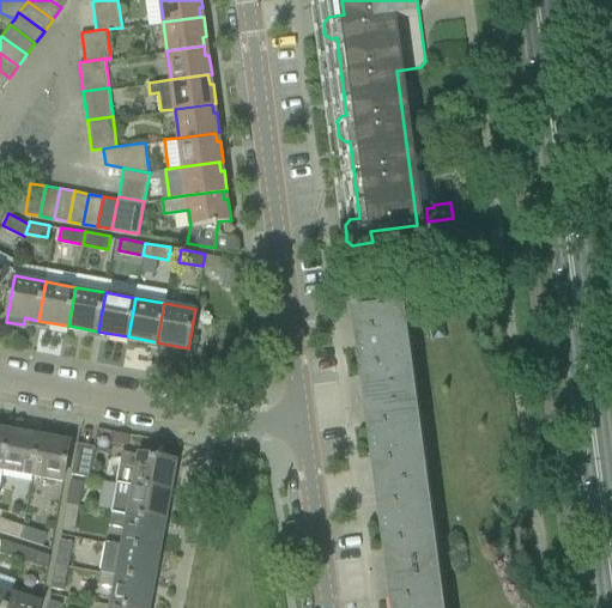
[(382,517),(393,599),(393,607),(442,607),(401,303),(355,310),(357,330),(361,329),(363,342),(358,344),(374,453),(377,453),(380,466),(375,466),(380,505),(385,504),(386,517),(382,517)]
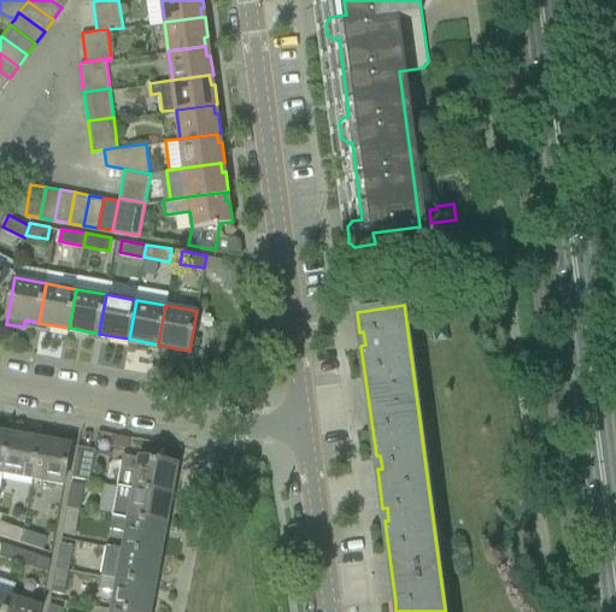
[(0,487),(4,471),(10,431),(0,429),(0,487)]
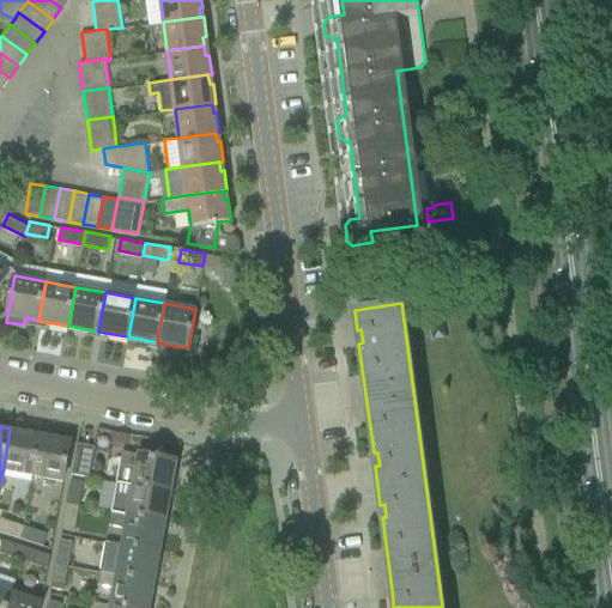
[(4,468),(32,473),(40,435),(10,429),(4,468)]
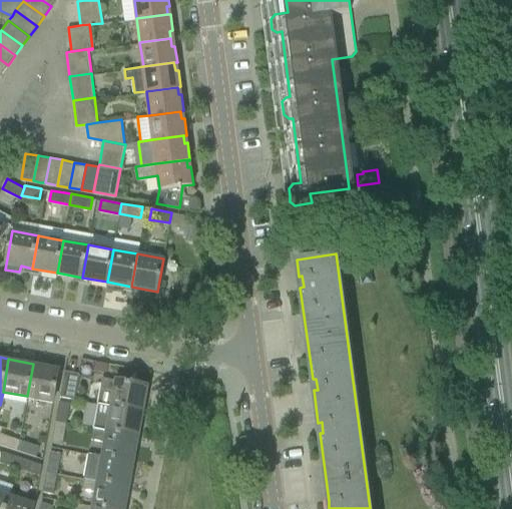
[(96,361),(95,369),(105,371),(106,363),(96,361)]
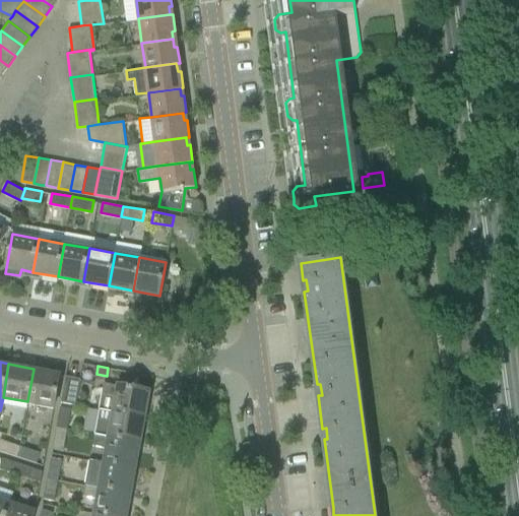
[(34,369),(27,401),(54,406),(60,373),(34,369)]
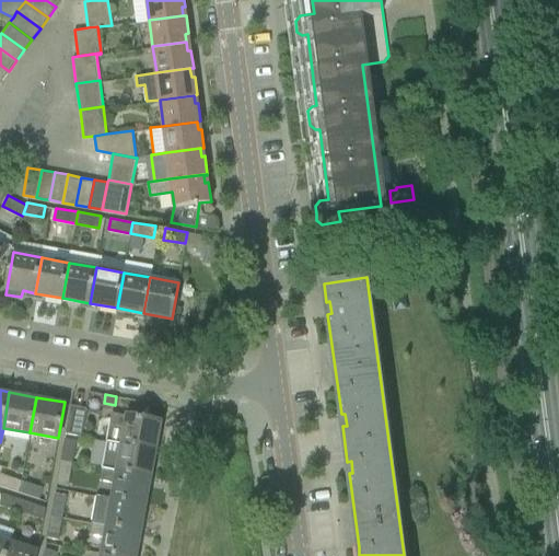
[(71,404),(66,431),(82,435),(88,406),(71,404)]
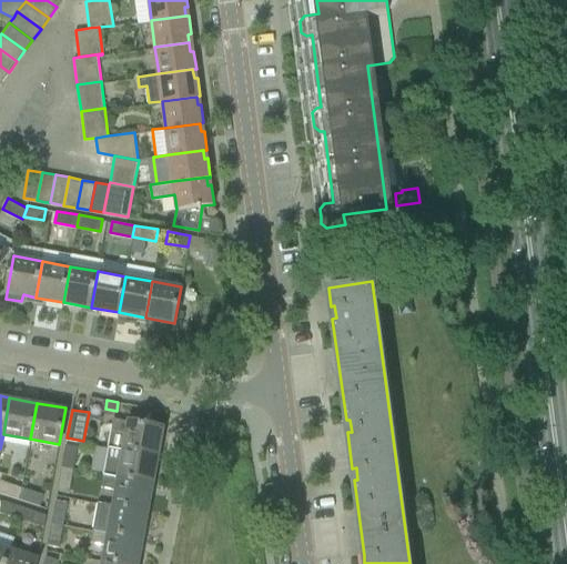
[(113,418),(111,430),(108,445),(158,455),(163,426),(144,423),(143,419),(133,416),(130,421),(113,418)]
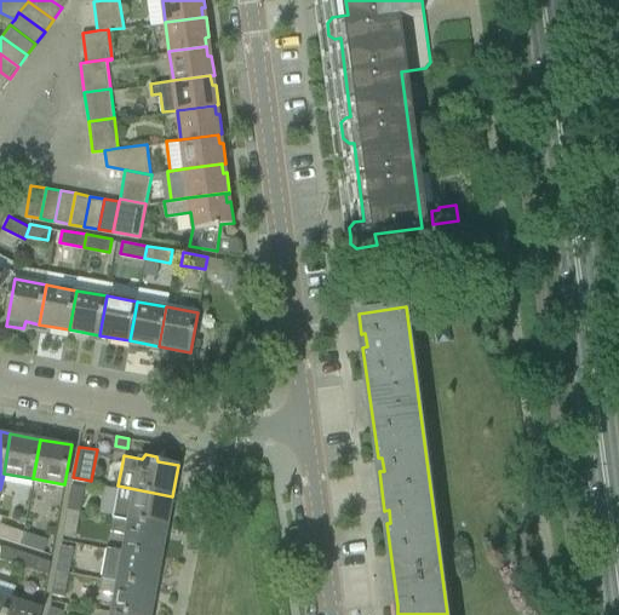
[(72,483),(67,509),(80,510),(84,486),(72,483)]
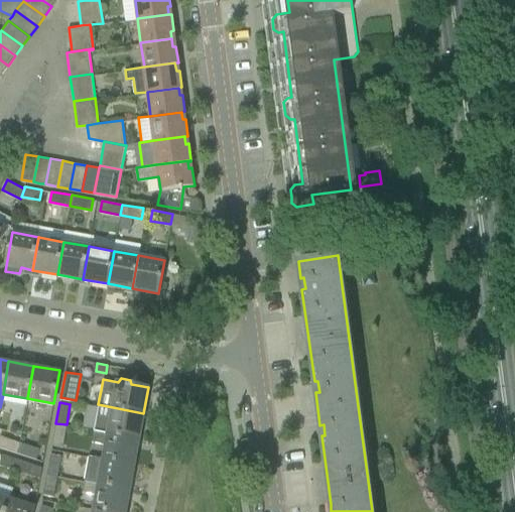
[(98,404),(94,429),(139,438),(143,413),(98,404)]
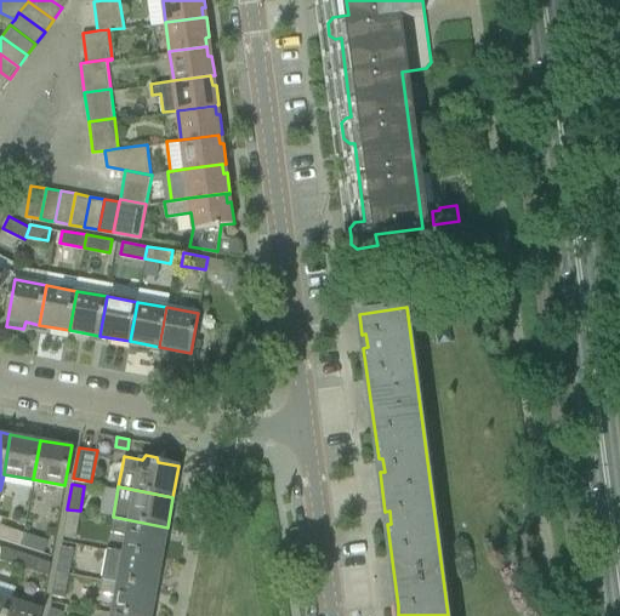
[(80,511),(67,509),(63,532),(75,535),(80,511)]
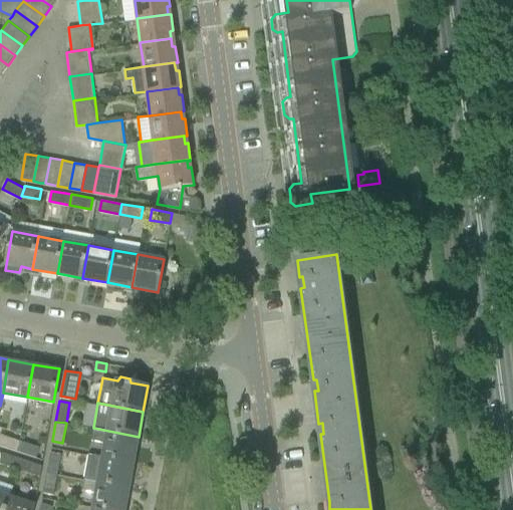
[(105,441),(102,456),(134,462),(139,437),(93,428),(91,439),(105,441)]
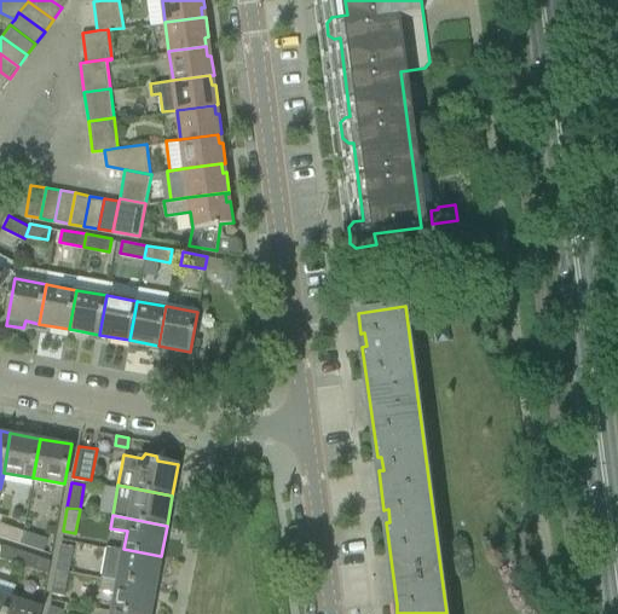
[(0,534),(19,542),(24,529),(0,521),(0,534)]
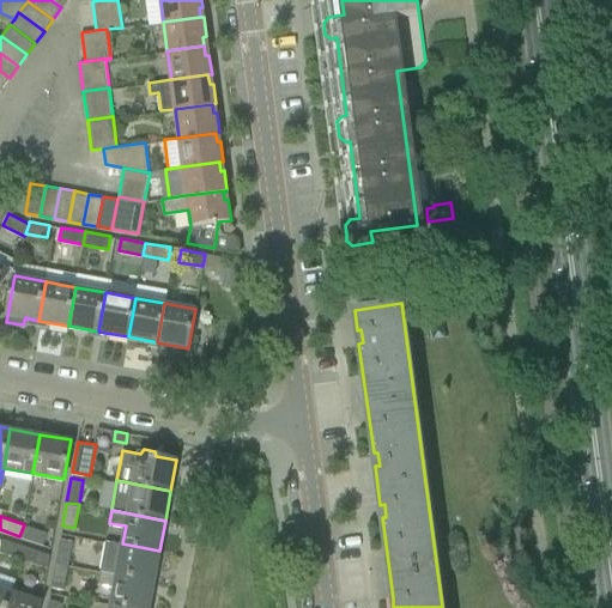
[(24,524),(19,536),(43,543),(47,532),(24,524)]
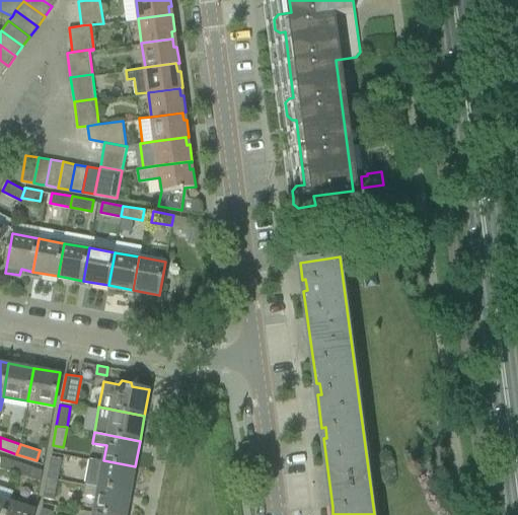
[(51,455),(47,475),(58,477),(61,457),(51,455)]
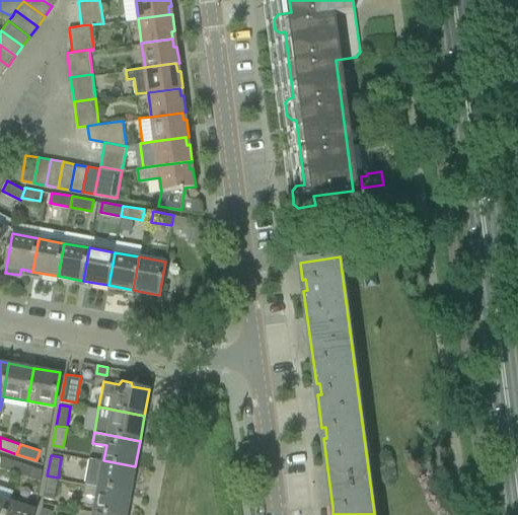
[(0,462),(0,466),(18,472),(22,462),(2,456),(0,462)]
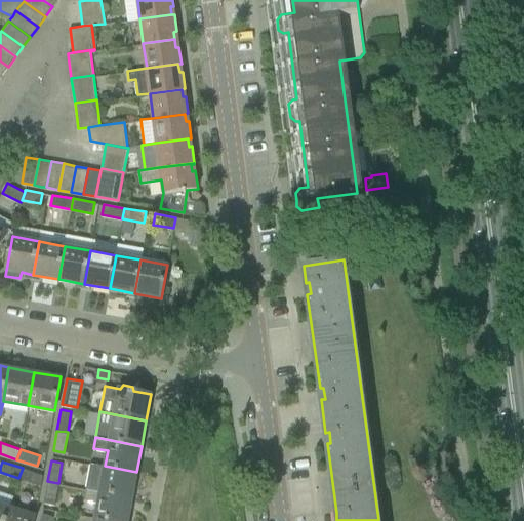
[(88,478),(86,488),(132,497),(136,472),(105,466),(91,463),(88,478)]
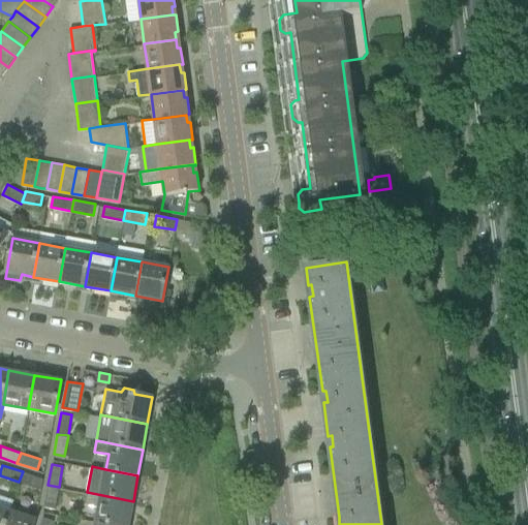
[(23,471),(19,482),(40,489),(42,477),(23,471)]
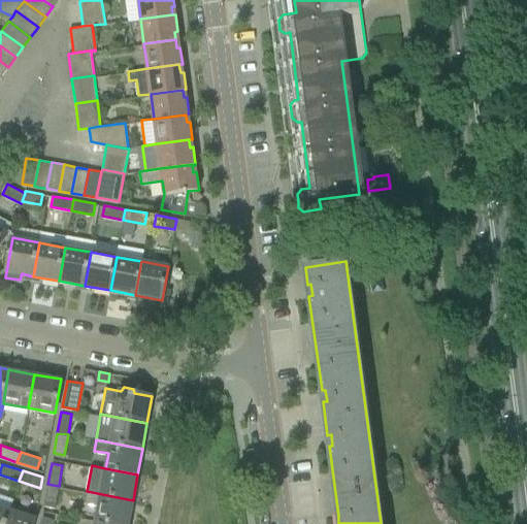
[(59,486),(47,484),(43,504),(55,506),(59,486)]
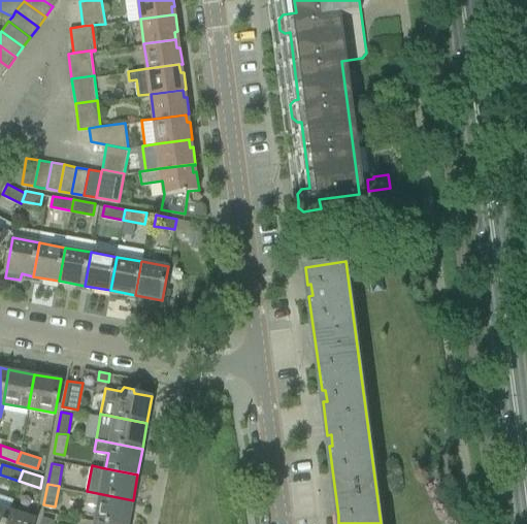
[(99,505),(96,520),(119,523),(128,523),(133,500),(87,491),(85,502),(99,505)]
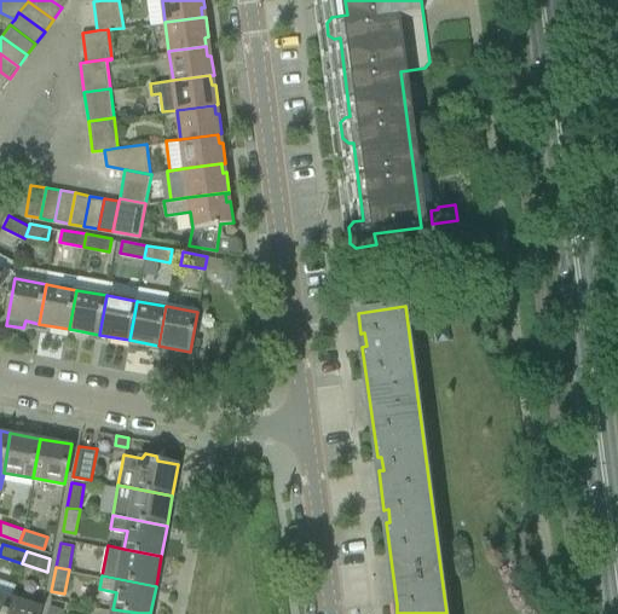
[(0,613),(5,613),(11,597),(0,594),(0,613)]
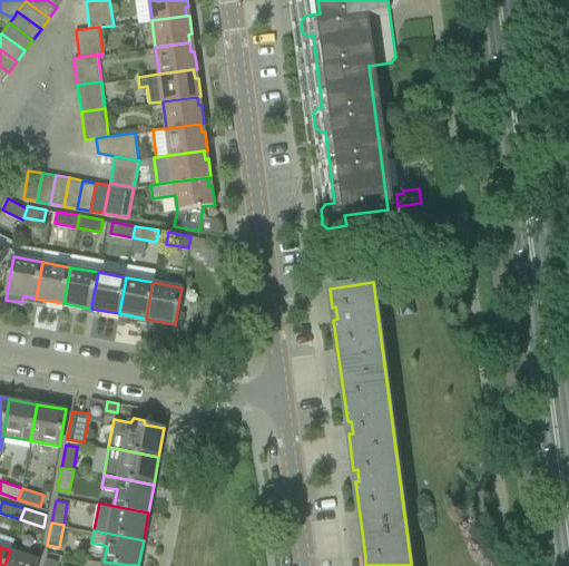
[(10,550),(5,565),(36,565),(38,559),(10,550)]
